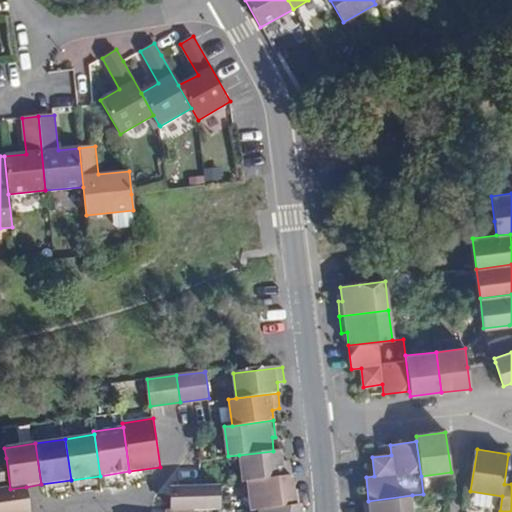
[(247,481),(292,476),(290,461),(283,462),(281,451),(273,451),(239,455),(242,481),(247,481)]
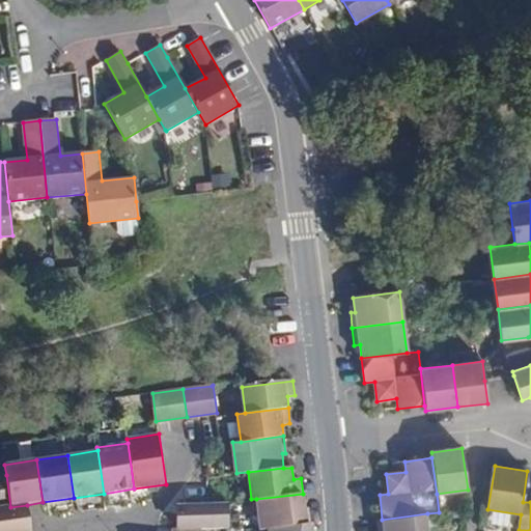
[(0,508),(10,507),(6,475),(0,476),(0,508)]
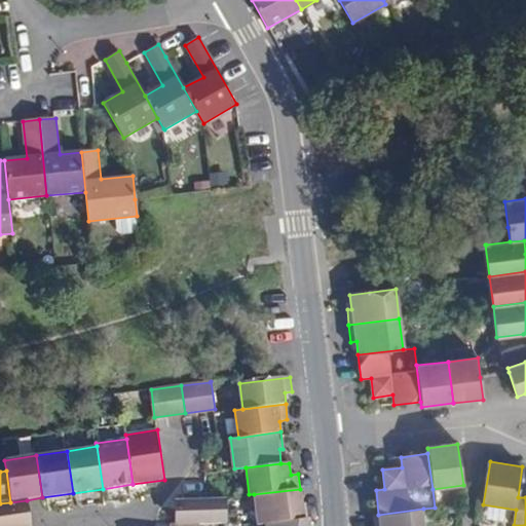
[(266,524),(308,518),(307,503),(302,503),(300,489),(254,494),(258,524),(266,524)]
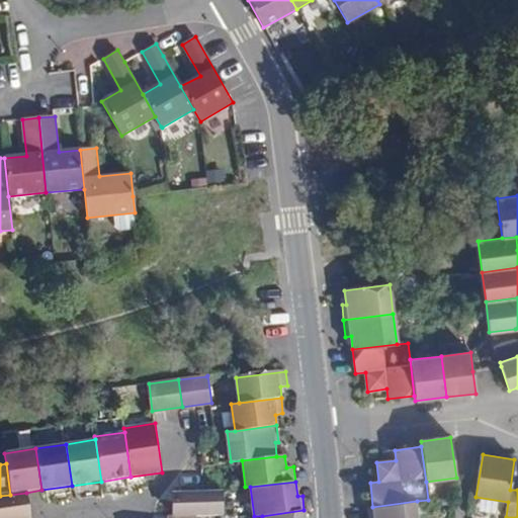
[(196,517),(197,515),(223,515),(222,493),(204,494),(203,487),(181,488),(180,494),(175,494),(175,517),(169,517),(168,517),(196,517)]
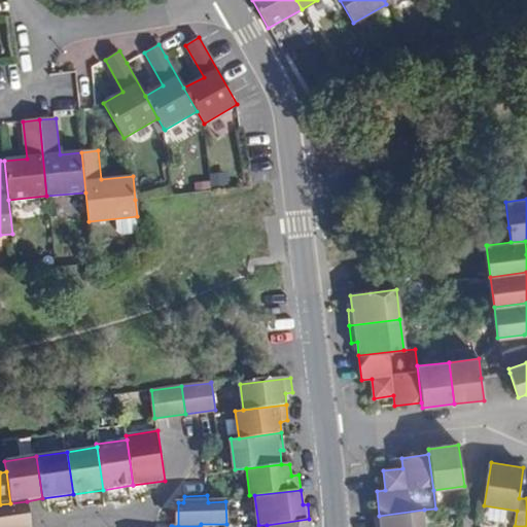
[(0,526),(30,526),(27,501),(10,503),(0,504),(0,526)]
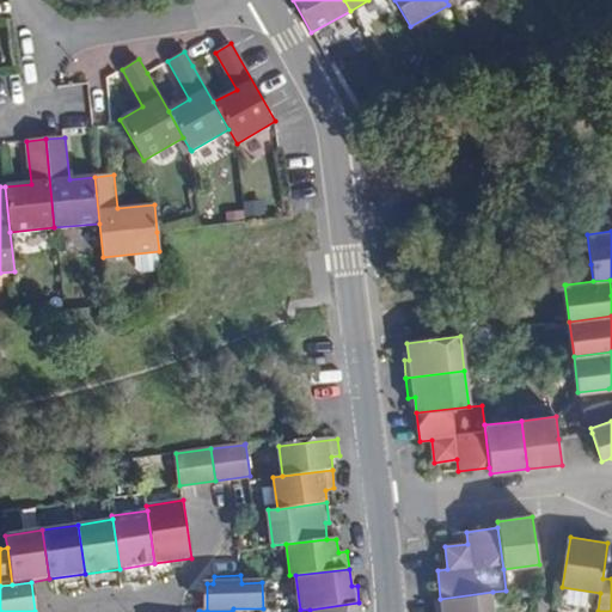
[(494,611),(493,592),(440,599),(435,600),(435,611),(494,611)]
